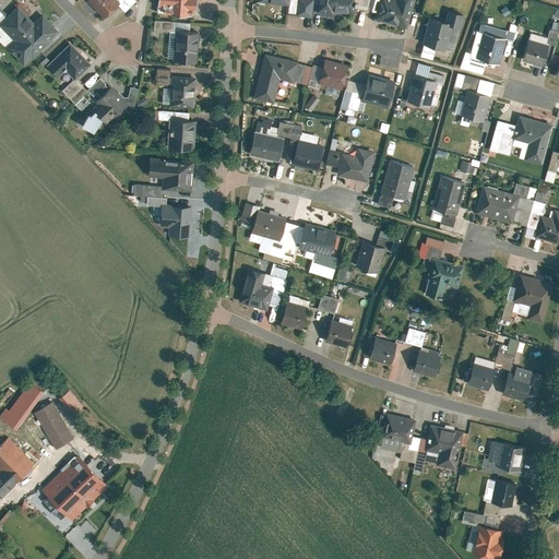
[(133,0),(87,0),(86,1),(103,18),(117,4),(125,12),(135,1),(133,0)]
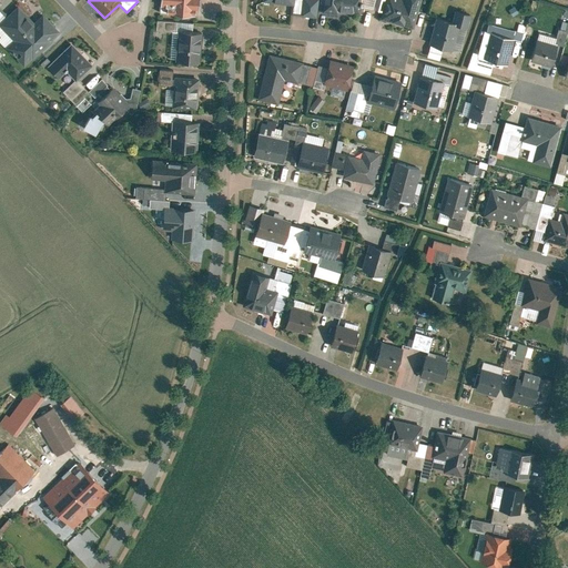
[(159,0),(159,12),(194,16),(194,0),(159,0)]
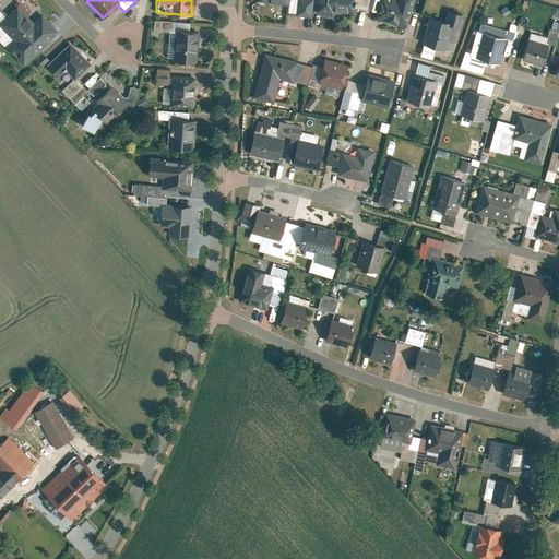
[(258,0),(258,2),(287,6),(286,15),(310,18),(311,0),(258,0)]
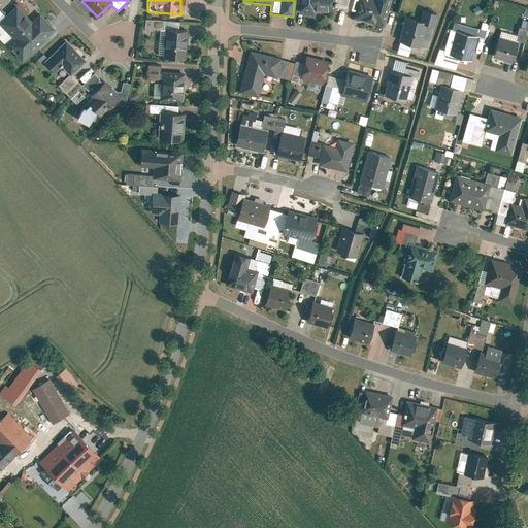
[(300,0),(299,11),(312,13),(314,11),(334,13),(335,0),(300,0)]
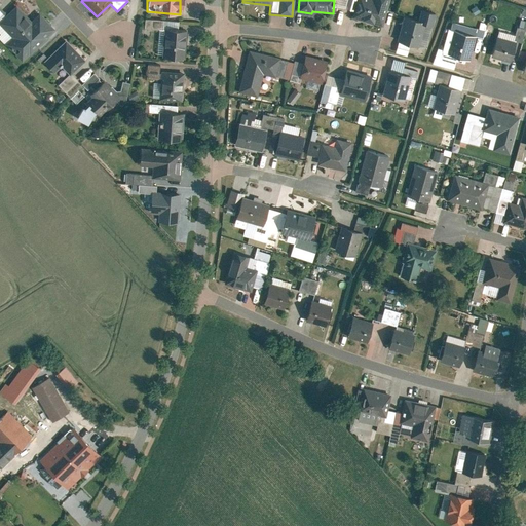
[(357,0),(351,17),(382,27),(389,0),(357,0)]
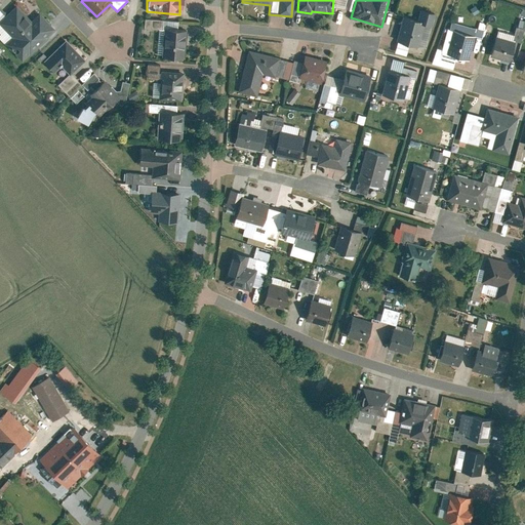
[(5,44),(22,62),(54,31),(38,13),(30,21),(16,5),(0,19),(0,24),(12,37),(5,44)]
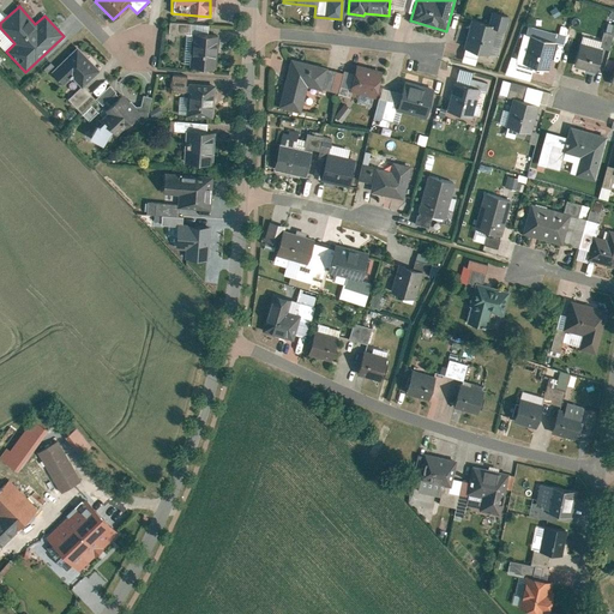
[(491,12),(488,24),(471,19),(464,48),(489,55),(495,29),(505,32),(509,17),(491,12)]
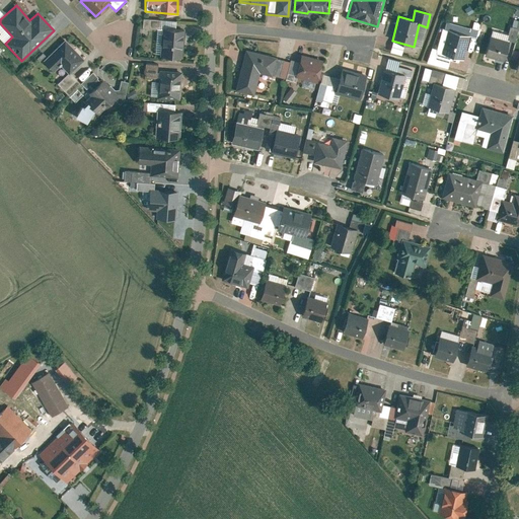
[(477,30),(469,28),(467,35),(475,38),(477,30)]
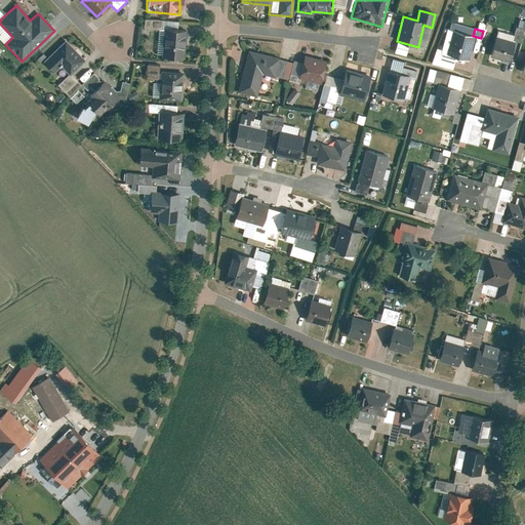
[(187,31),(164,30),(162,57),(185,59),(187,31)]
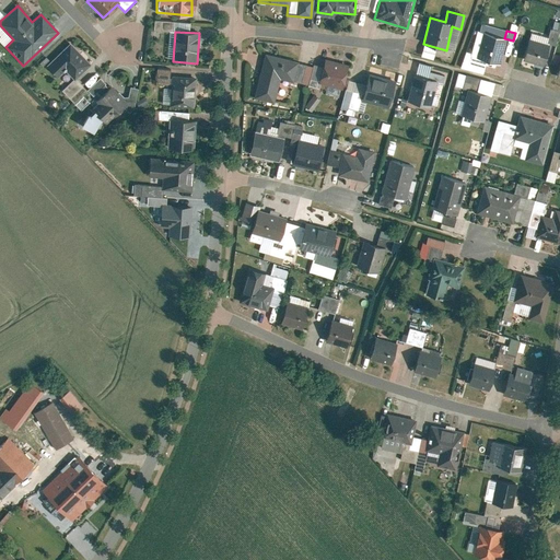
[(477,57),(499,63),(506,39),(483,33),(477,57)]
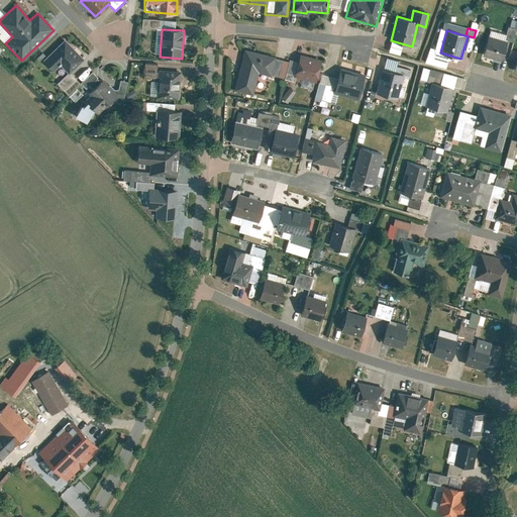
[(507,42),(489,37),(484,56),(502,61),(507,42)]
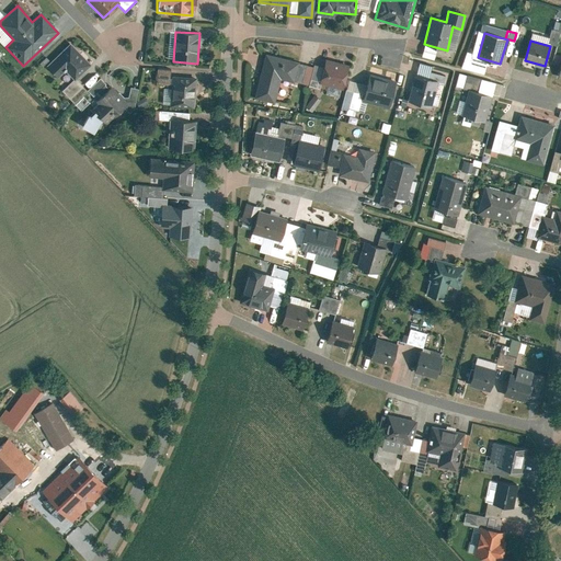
[(73,80),(90,65),(70,43),(46,66),(57,77),(65,70),(73,80)]
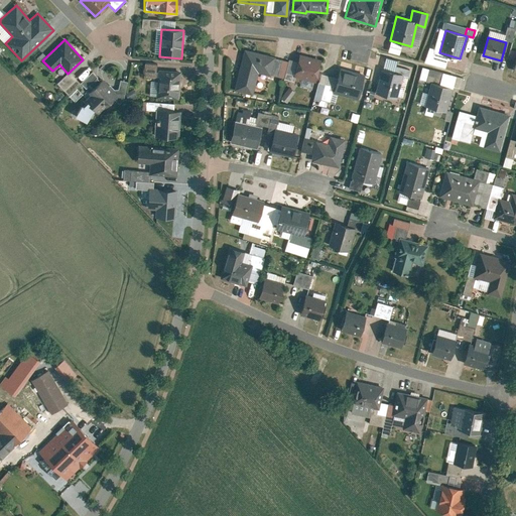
[(244,49),(233,91),(252,95),(258,73),(269,76),(270,75),(274,58),(274,57),(244,49)]
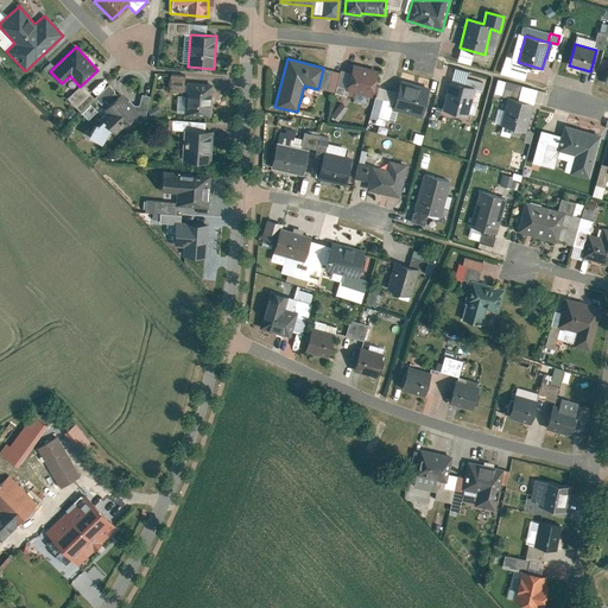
[(378,71),(353,64),(346,90),(371,97),(378,71)]
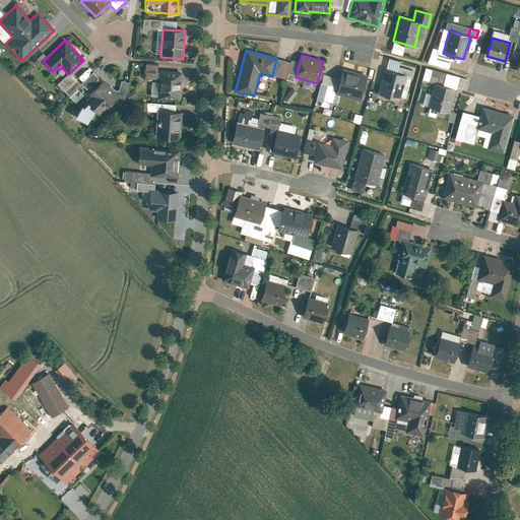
[(276,59),(272,75),(285,79),(289,62),(276,59)]
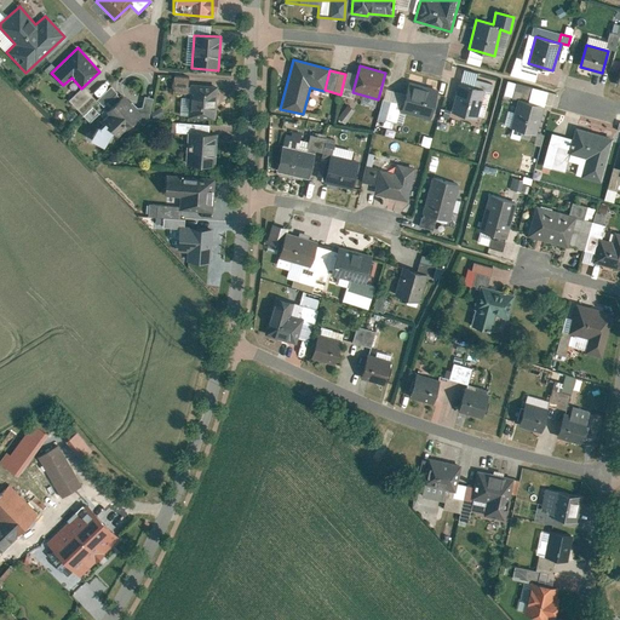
[(493,79),(478,75),(475,87),(489,91),(493,79)]
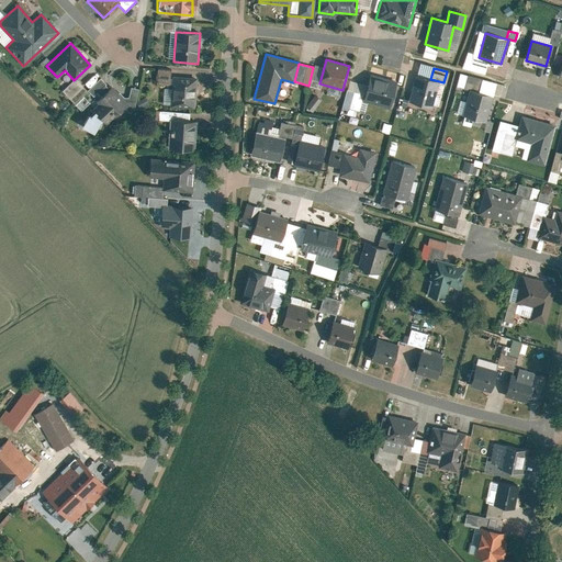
[(396,81),(369,74),(361,101),(389,109),(396,81)]
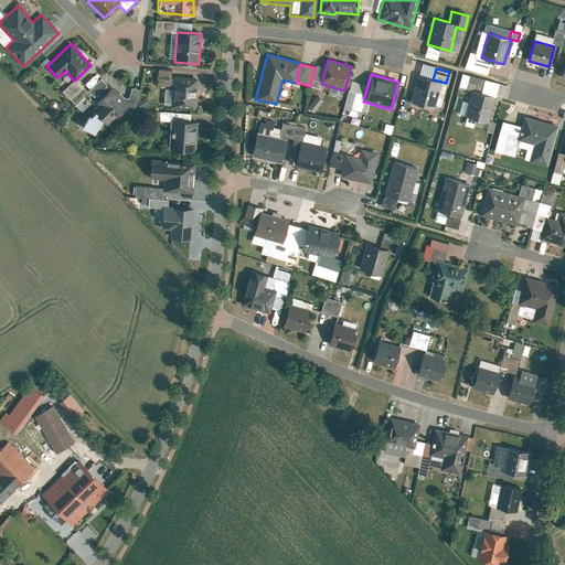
[(171,107),(195,109),(198,78),(173,76),(171,107)]
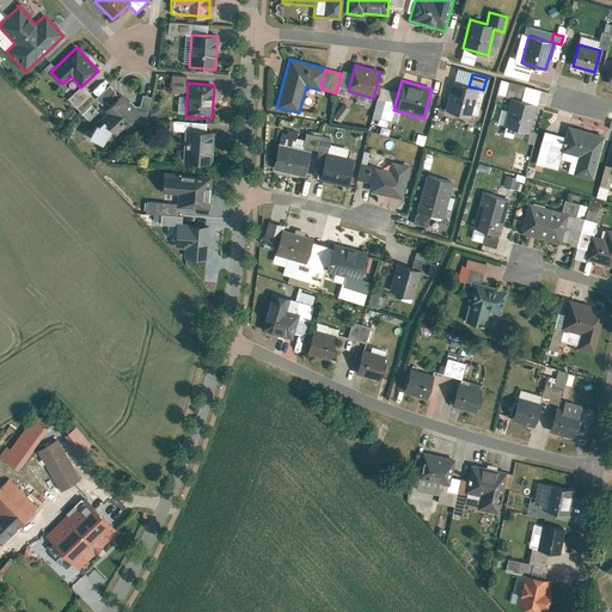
[(445,110),(470,117),(477,90),(453,83),(445,110)]
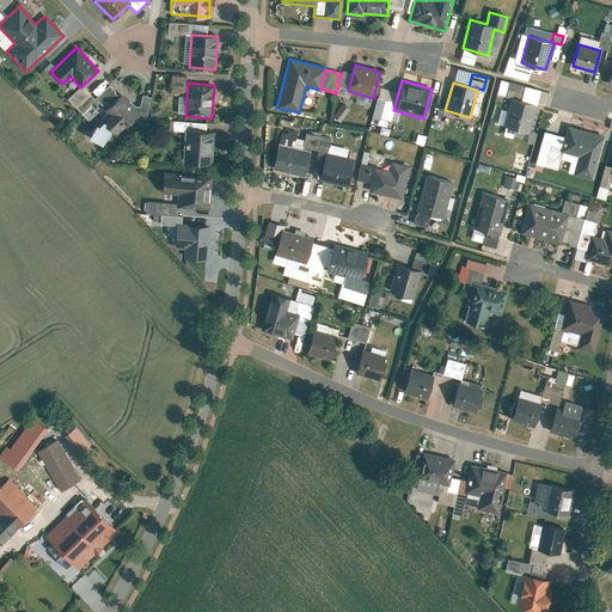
[(109,85),(95,99),(102,106),(105,103),(109,106),(120,97),(109,85)]
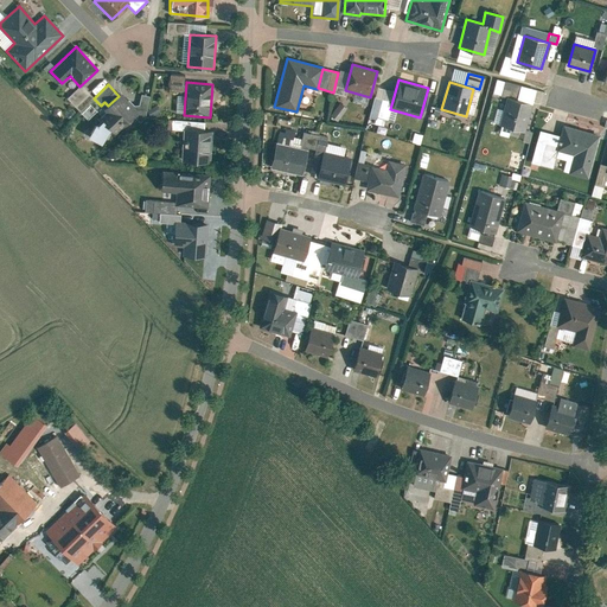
[(82,85),(68,98),(87,120),(96,112),(89,103),(94,98),(82,85)]
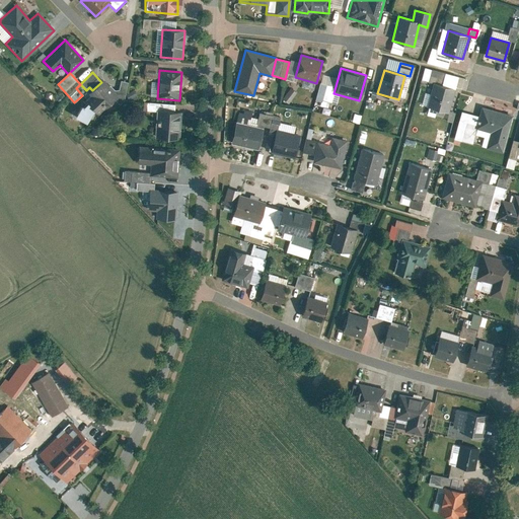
[(98,115),(118,95),(103,80),(83,98),(98,115)]
